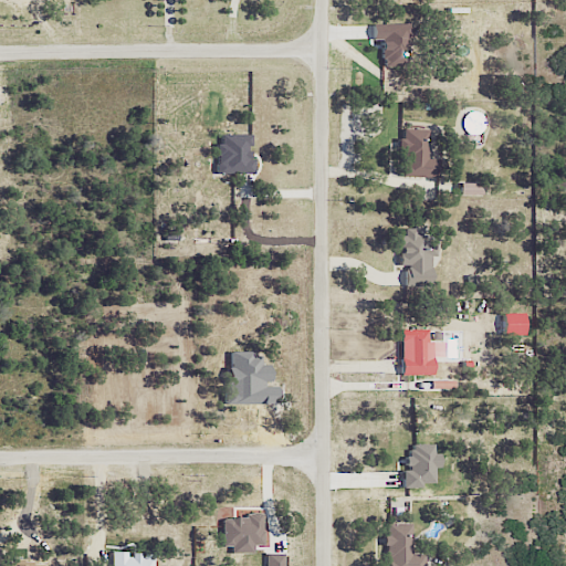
[(373,24),(374,39),(383,39),(384,65),(404,65),(404,51),(411,51),(410,23),(373,24)]
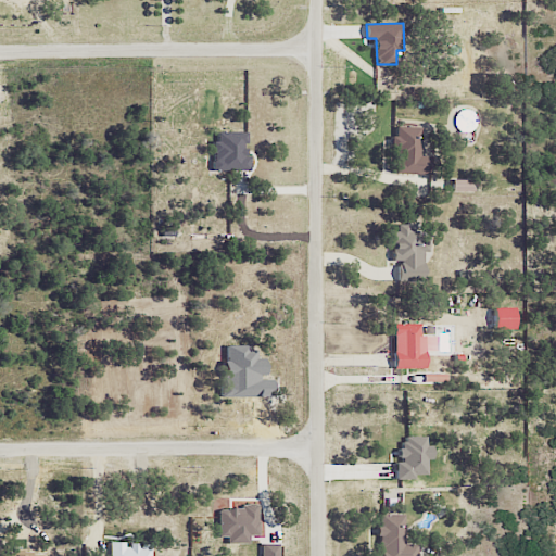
[(432,174),(433,155),(420,155),(421,127),(397,126),(395,173),(432,174)]
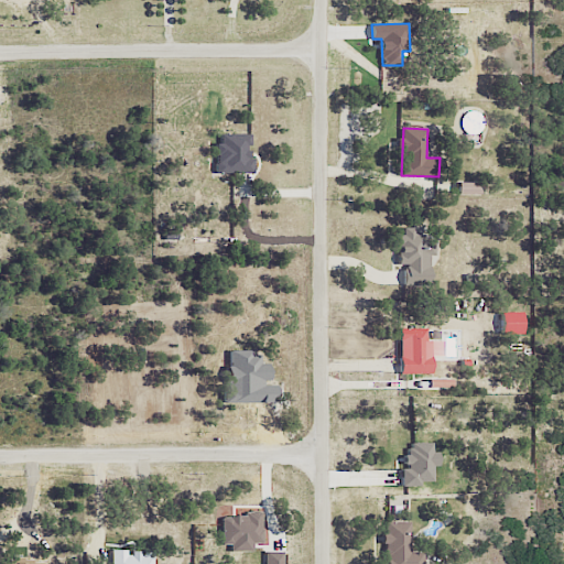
[(251,173),(252,134),(218,133),(217,172),(251,173)]
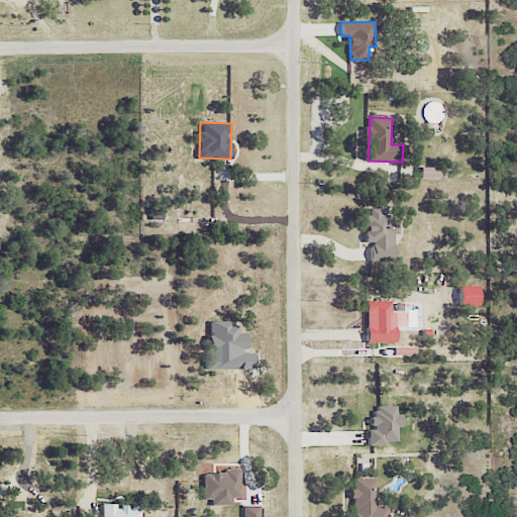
[(372,260),(395,260),(395,234),(400,234),(400,219),(390,219),(390,214),(381,214),(381,208),(367,208),(367,241),(372,241),(372,260)]
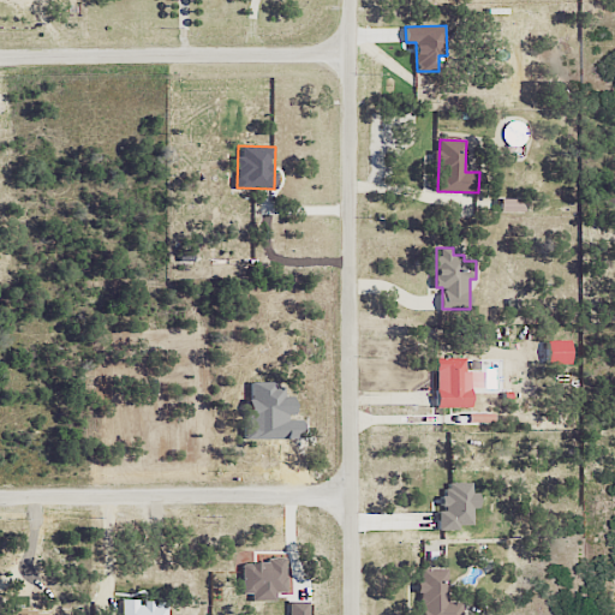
[(571,363),(569,339),(547,340),(547,364),(571,363)]
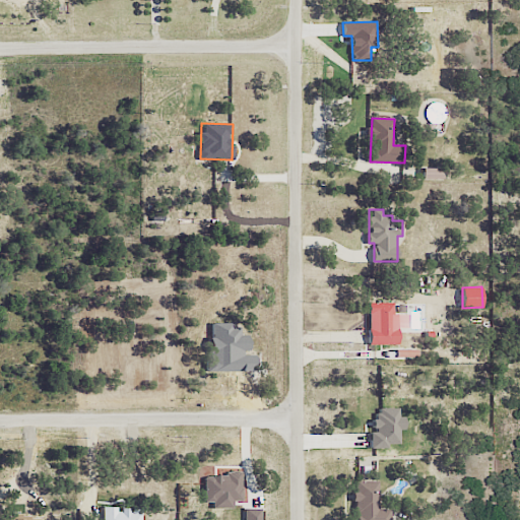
[(394,302),(368,303),(369,344),(399,344),(399,328),(409,328),(408,314),(394,314),(394,302)]
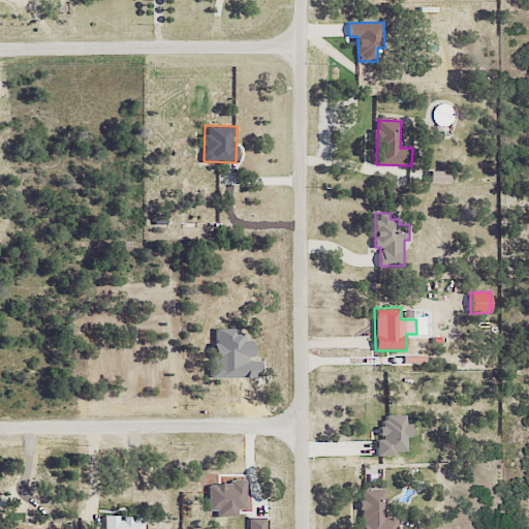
[(211,378),(260,376),(260,359),(254,359),(253,340),(245,340),(244,328),(215,329),(216,362),(210,362),(211,378)]
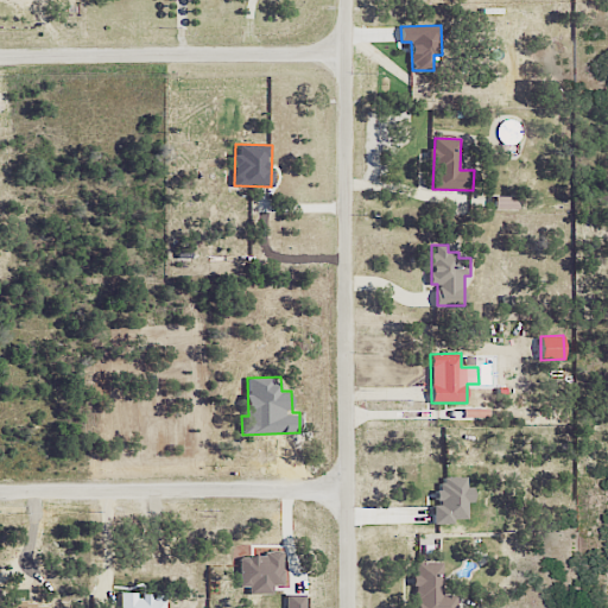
[(467,476),(439,477),(439,505),(434,505),(434,521),(468,521),(468,502),(475,502),(474,487),(468,487),(467,476)]
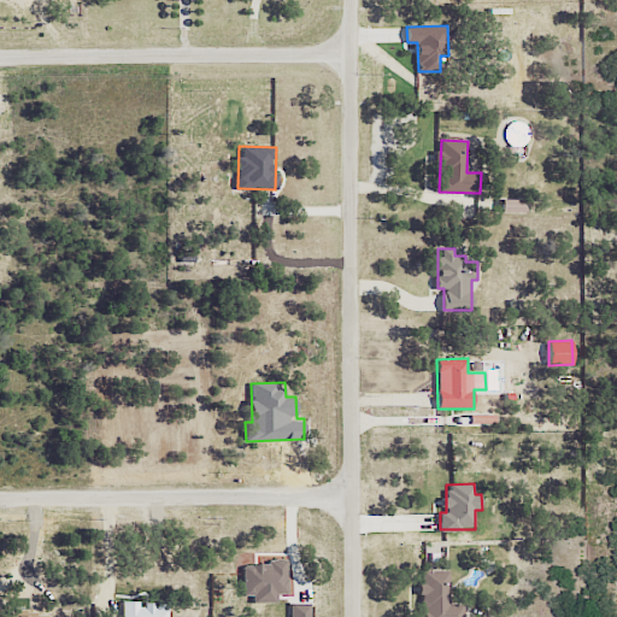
[(277,603),(277,593),(288,593),(288,559),(270,559),(270,564),(245,564),(245,594),(254,594),(254,603),(277,603)]
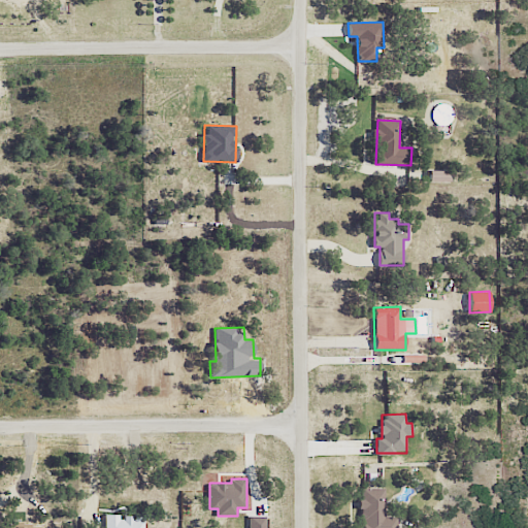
[(361,527),(397,527),(398,517),(386,517),(385,488),(361,489),(361,527)]
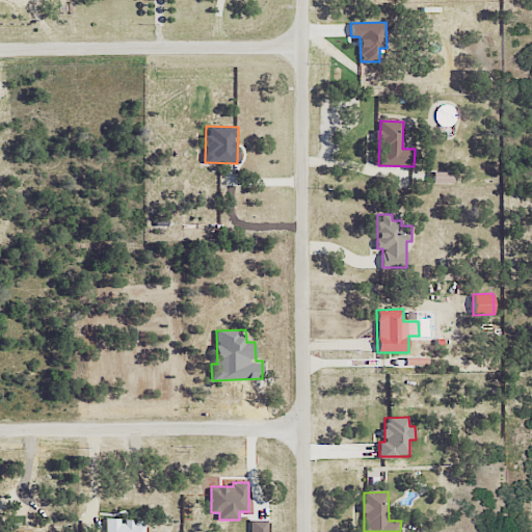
[(105,531),(144,531),(145,521),(121,521),(121,517),(105,519),(105,531)]
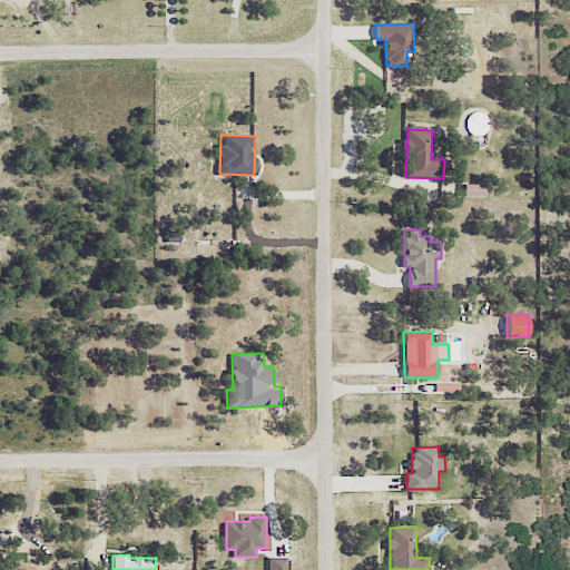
[(268,569),(286,569),(287,558),(269,558),(268,569)]
